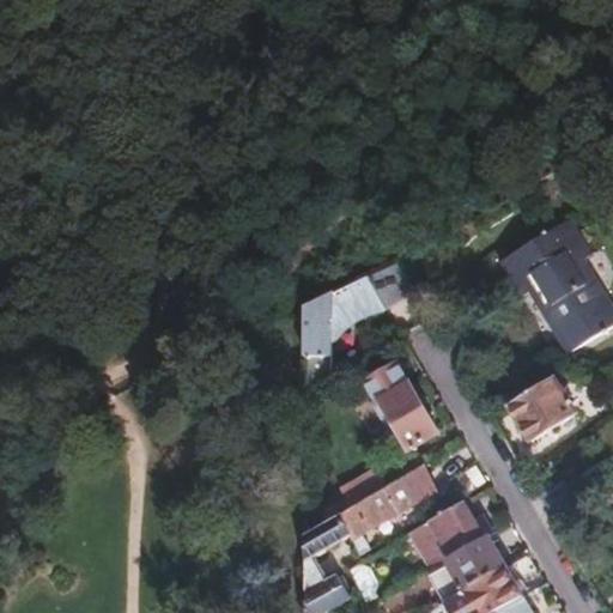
[(572,217),(504,255),(523,290),(536,283),(571,345),(612,322),(612,307),(584,256),(592,252),(572,217)]
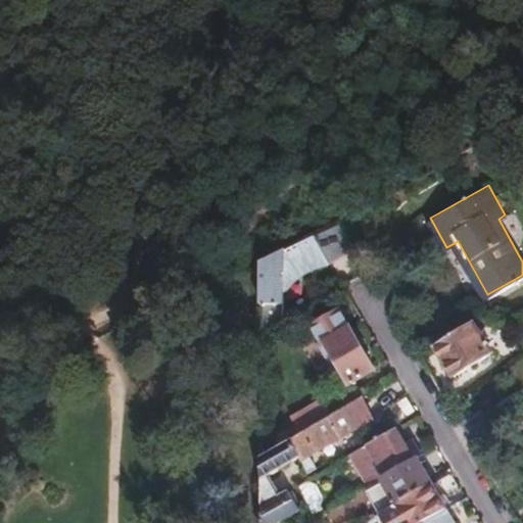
[(338,222),(313,235),(326,259),(327,263),(352,250),(338,222)]
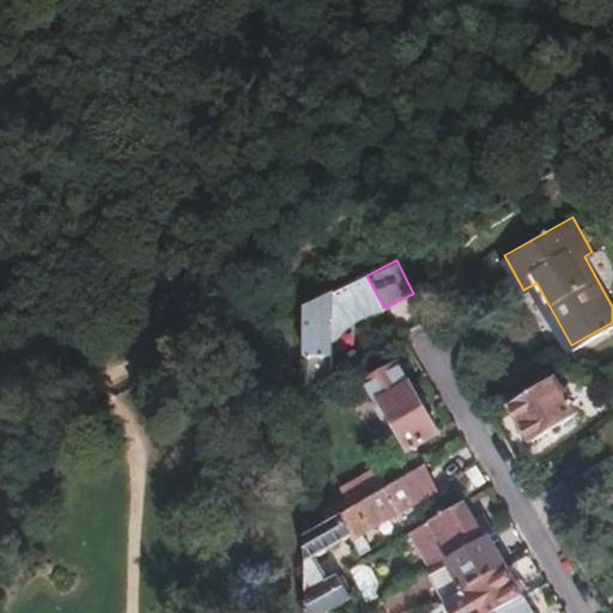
[(304,305),(304,387),(331,372),(331,304),(353,298),(362,315),(382,304),(366,275),(359,279),(304,305)]
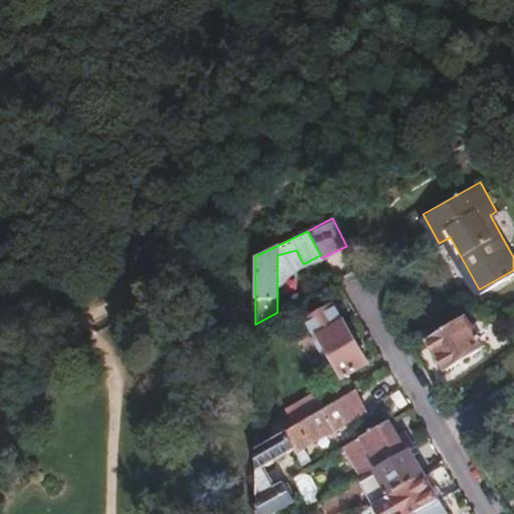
[(330,304),(303,319),(313,336),(312,342),(319,354),(324,357),(328,354),(341,377),(364,363),(330,304)]
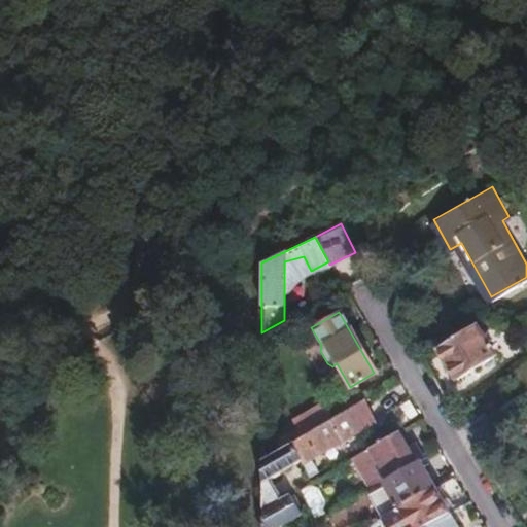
[(497,355),(479,324),(440,348),(457,379),(497,355)]
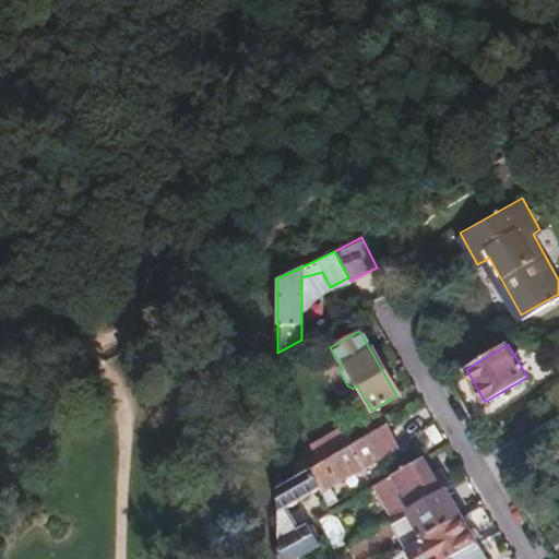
[(319,463),(306,471),(314,487),(325,506),(336,499),(329,485),(397,447),(385,426),(351,445),(319,463)]
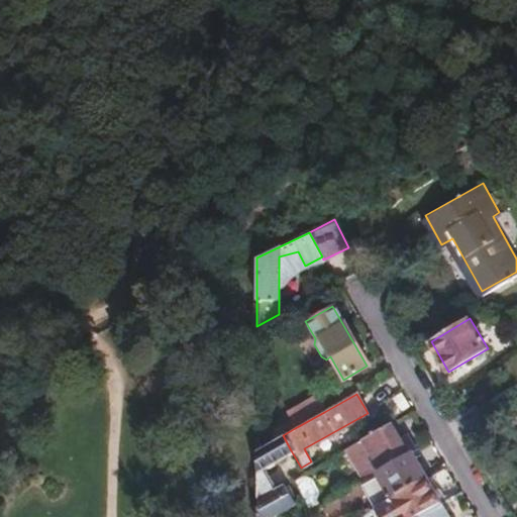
[(287,412),(295,428),(324,412),(315,396),(287,412)]
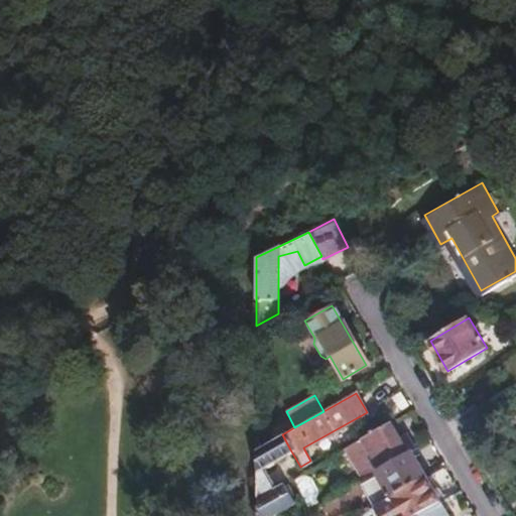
[(400,437),(391,422),(343,449),(359,479),(375,470),(410,449),(415,447),(407,433),(400,437)]
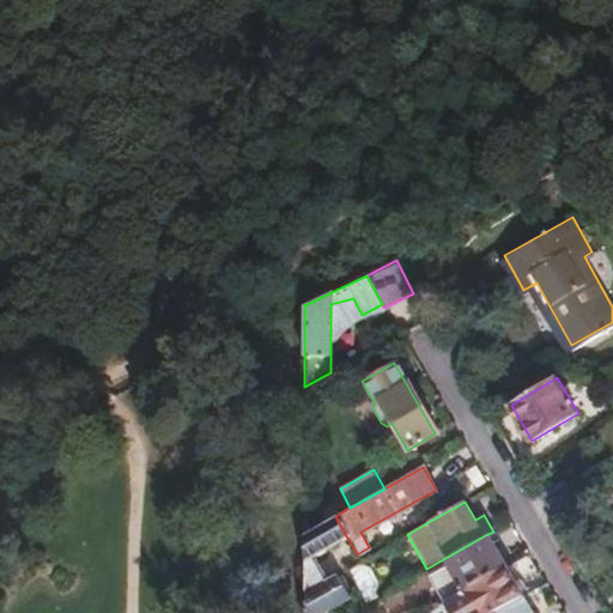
[(335,516),(304,534),(303,612),(321,612),(321,611),(350,594),(339,572),(338,574),(319,548),(345,534),(335,516)]
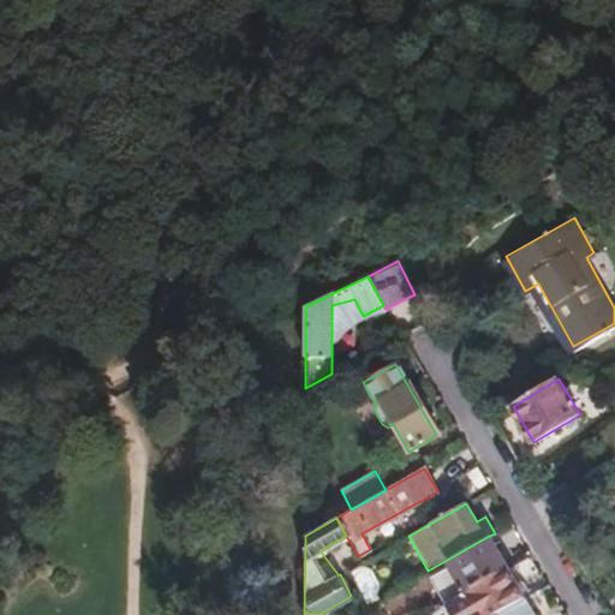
[(507,568),(489,536),(447,560),(465,592),(507,568)]
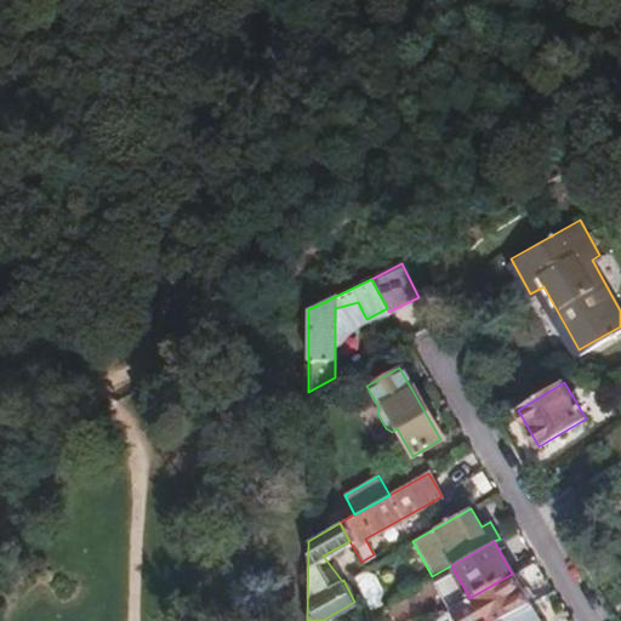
[(364,568),(352,575),(371,610),(382,603),(380,597),(382,587),(375,573),(365,569),(364,568)]
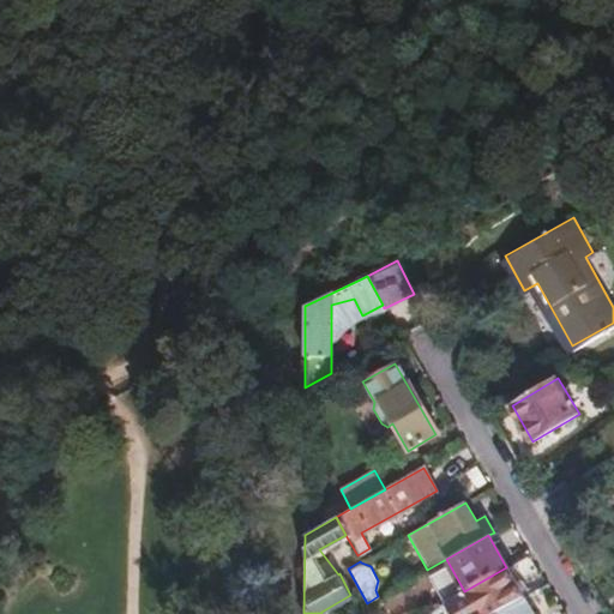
[(523,597),(506,567),(464,591),(464,593),(476,613),(493,613),(495,613),(523,597)]
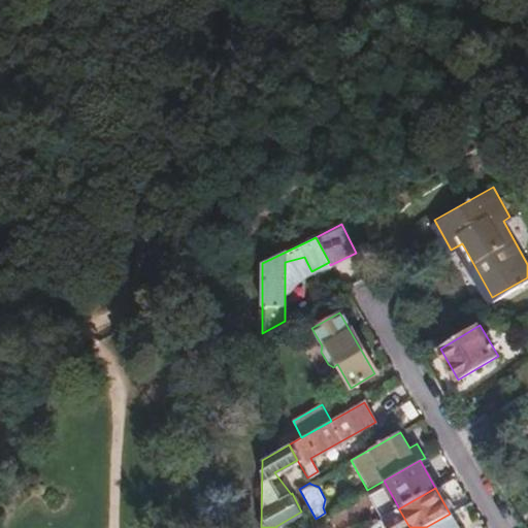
[(424,527),(458,527),(450,514),(426,527),(424,527)]
